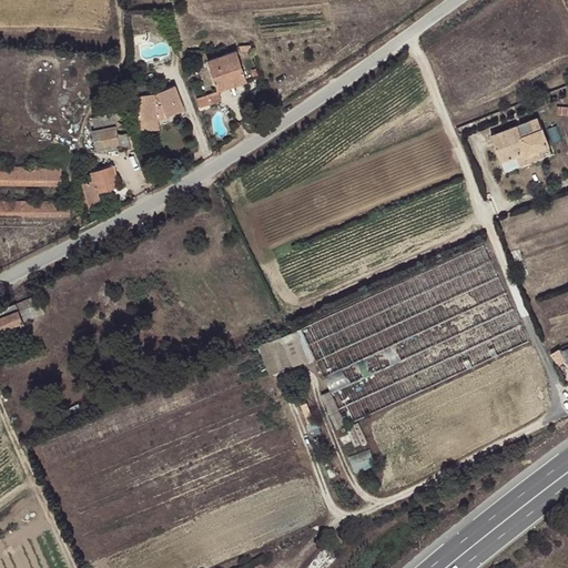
[(246,77),(237,50),(209,60),(217,87),(246,77)]
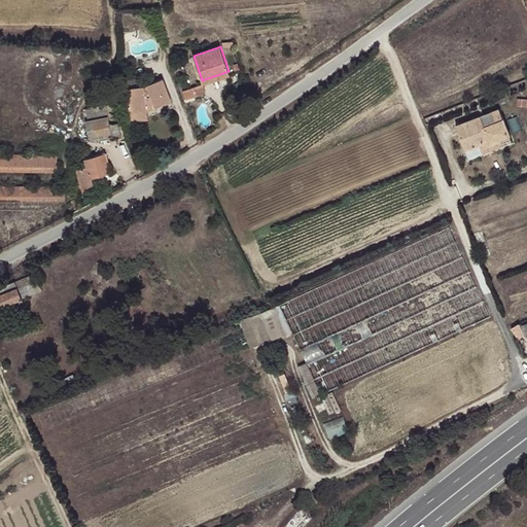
[(230,74),(229,71),(202,80),(203,84),(230,74)]
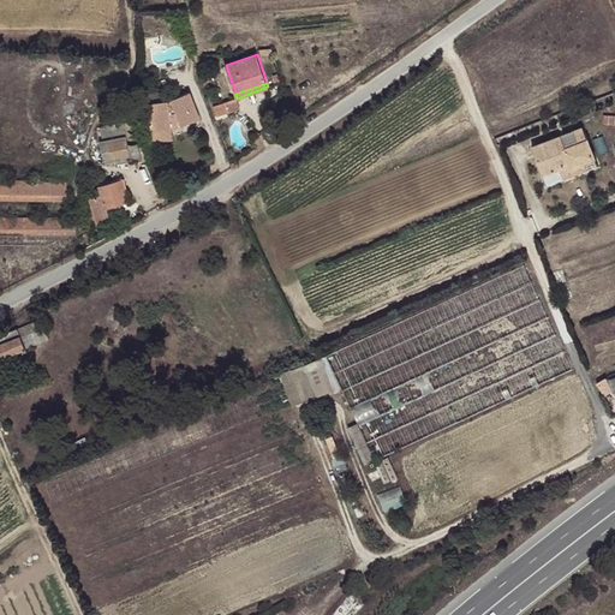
[(180,123),(180,126),(199,120),(189,93),(165,101),(145,103),(150,131),(172,127),(171,124),(180,123)]
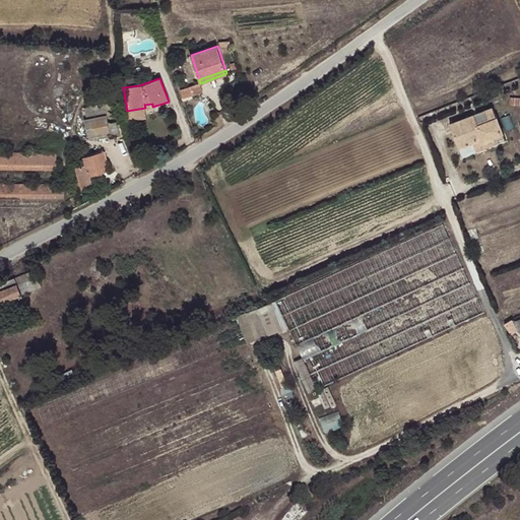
[(199,83),(181,89),(184,99),(202,92),(199,83)]
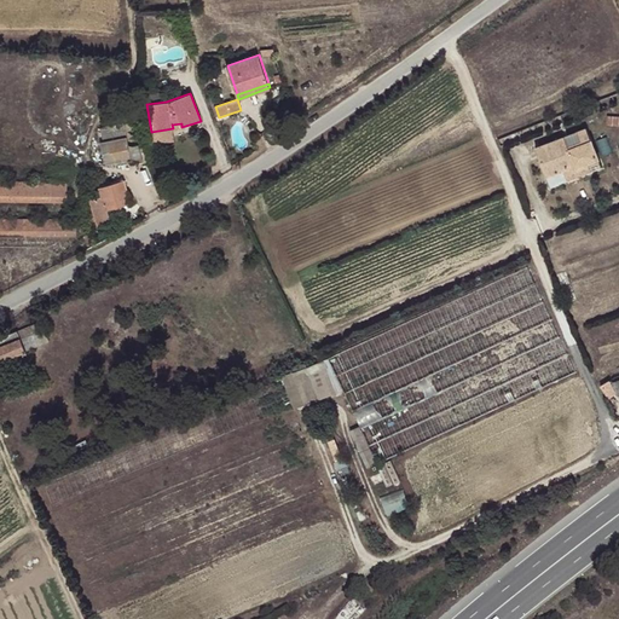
[(127,136),(125,121),(100,125),(103,139),(127,136)]
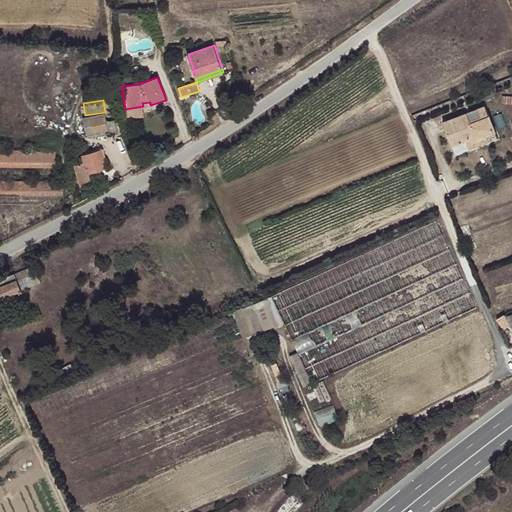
[(145,114),(143,106),(125,109),(127,117),(145,114)]
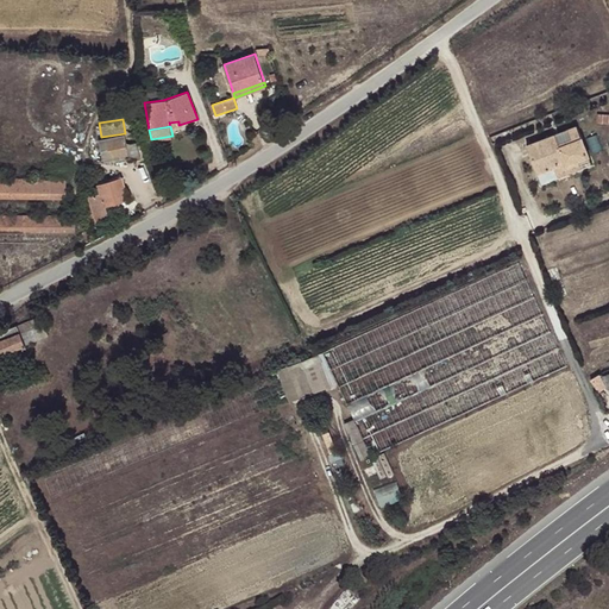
[(576,127),(526,149),(538,177),(559,168),(558,164),(563,162),(565,167),(589,157),(576,127)]
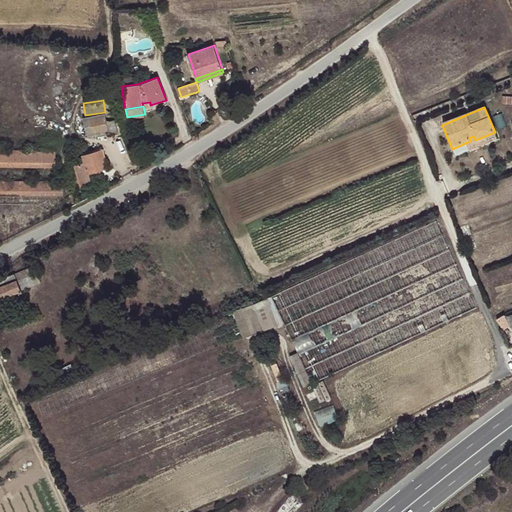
[(108,131),(106,120),(105,112),(85,115),(82,115),(85,136),(108,131)]
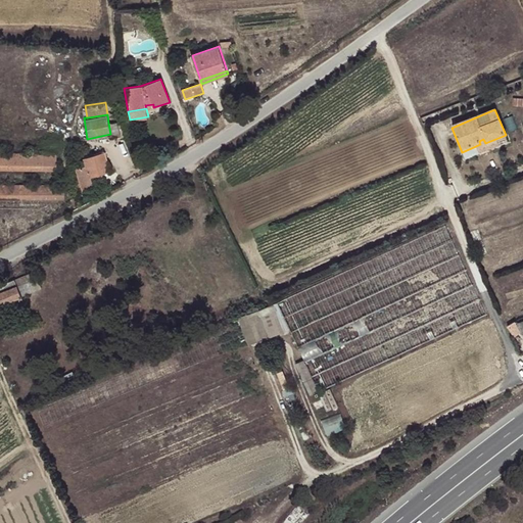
[(119,122),(108,123),(110,134),(110,136),(121,135),(119,122)]
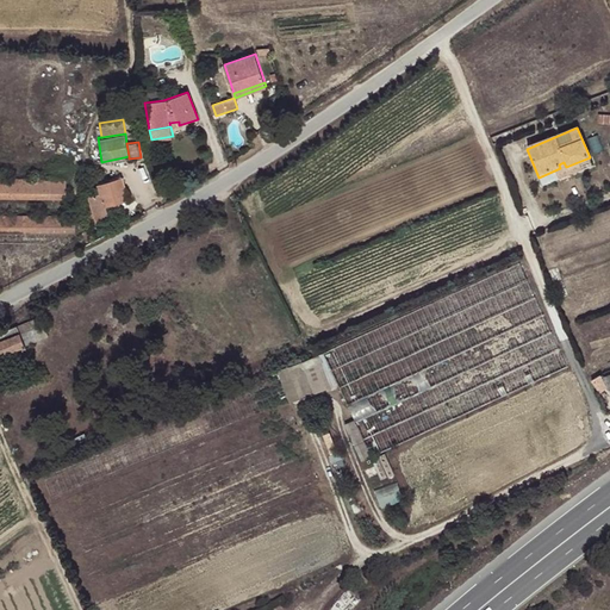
[(130,200),(123,176),(100,184),(103,193),(91,197),(97,221),(110,216),(107,206),(130,200)]
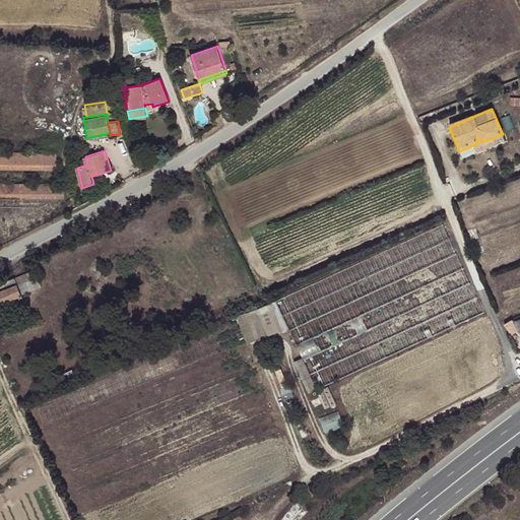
[(0,168),(57,170),(57,153),(0,152),(0,168)]
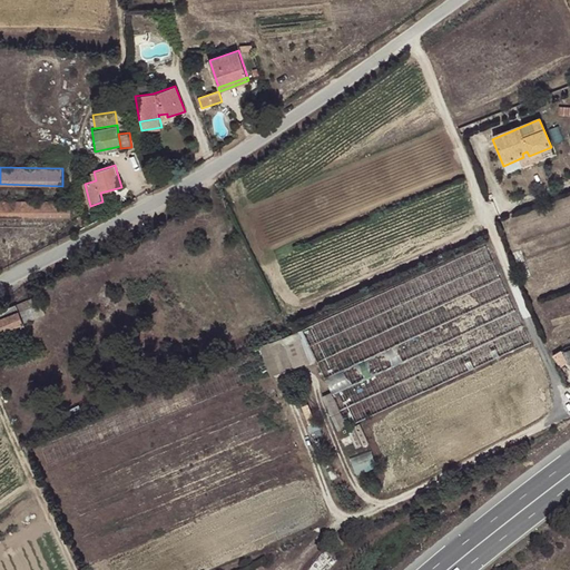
[(406,287),(261,343),(274,377),(321,360),(333,392),(367,379),(360,359),(413,338),(406,322),(414,318),(408,302),(412,301),(406,287)]
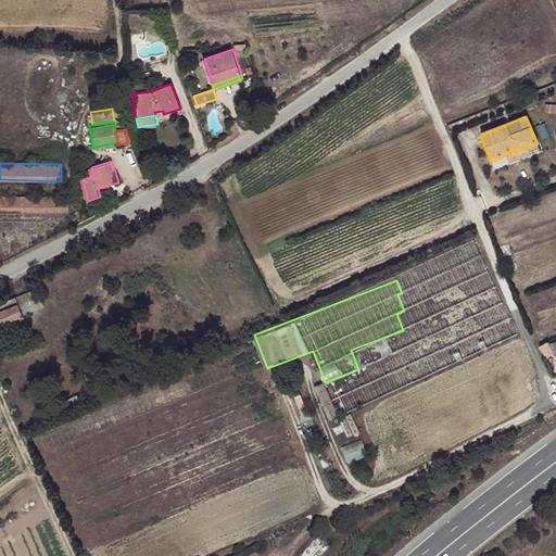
[(38,289),(0,304),(0,336),(0,337),(28,325),(23,311),(45,302),(38,289)]
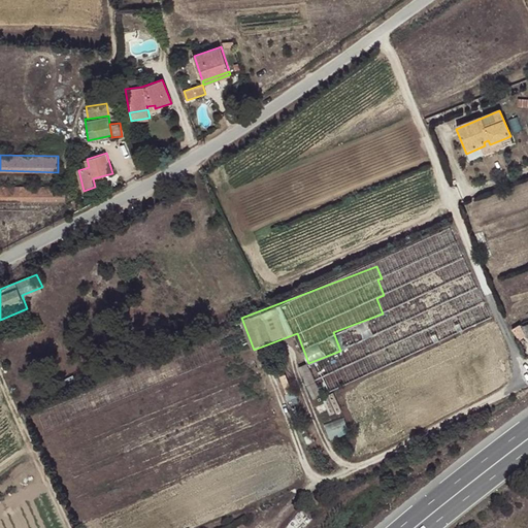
[(527,326),(523,328),(521,324),(513,329),(521,339),(524,337),(527,335),(527,326)]
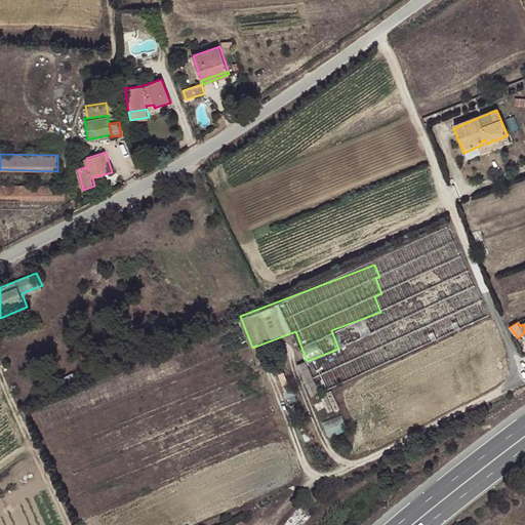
[(273,342),(259,349),(264,357),(277,351),(273,342)]
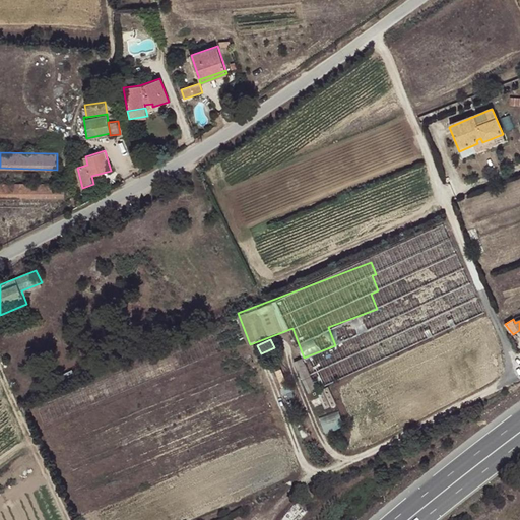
[(340,410),(322,417),(327,432),(345,426),(340,410)]
